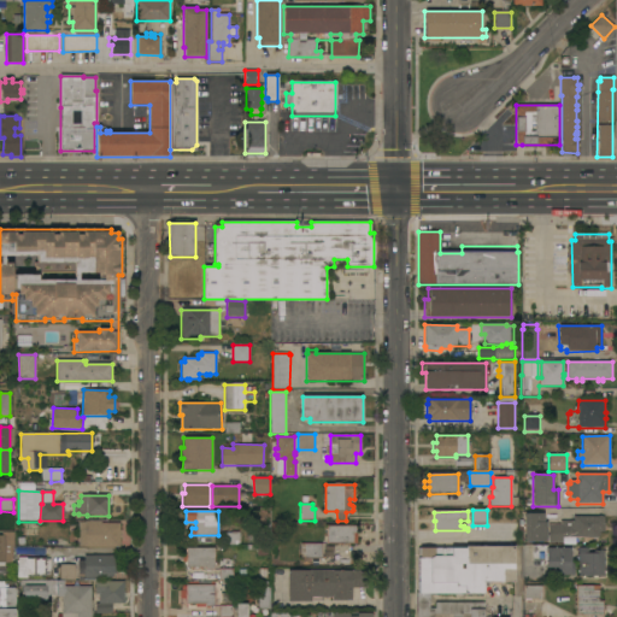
[(524,513),(544,513),(544,522),(547,522),(547,542),(524,542),(524,513)]
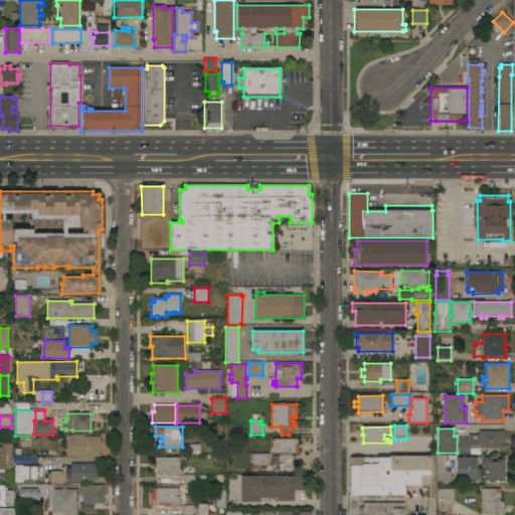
[(470,448),(470,452),(458,452),(458,438),(468,439),(468,435),(479,435),(479,431),(499,431),(502,431),(505,431),(504,444),(500,444),(500,449),(470,448)]
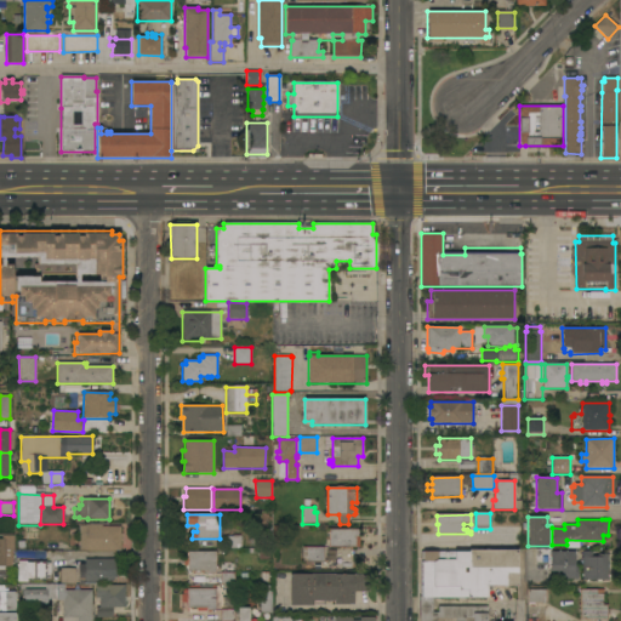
[(79,551),(79,525),(102,525),(102,527),(121,527),(120,534),(123,534),(123,540),(121,540),(121,551),(79,551)]
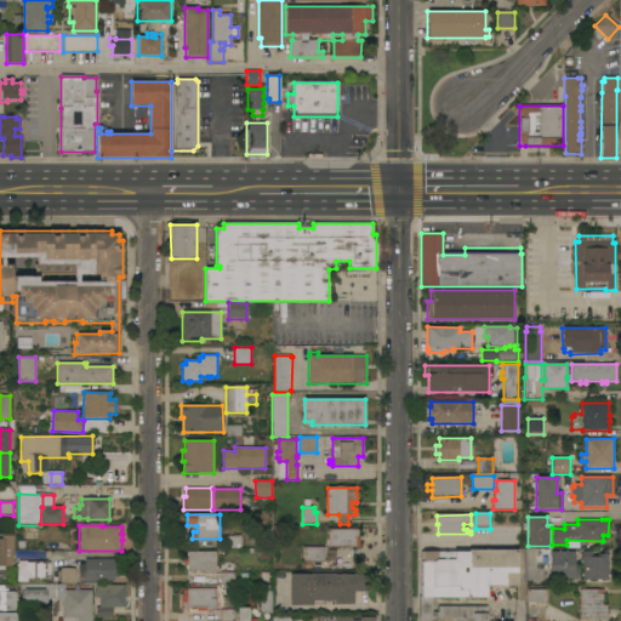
[(358,529),(358,536),(359,536),(359,547),(329,547),(329,529),(358,529)]
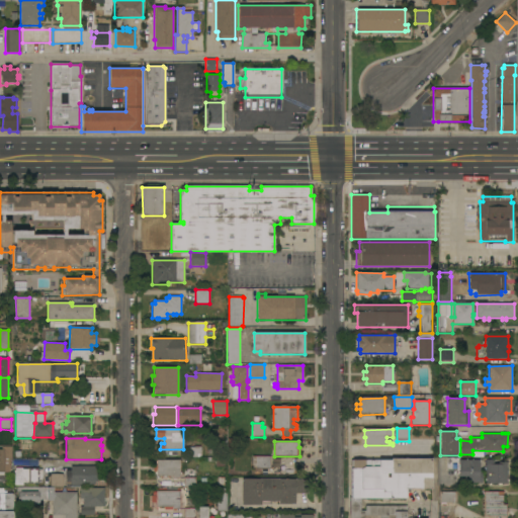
[(0,449),(1,449),(1,446),(11,447),(11,458),(10,458),(10,464),(12,464),(12,471),(10,471),(10,472),(0,472),(0,449)]
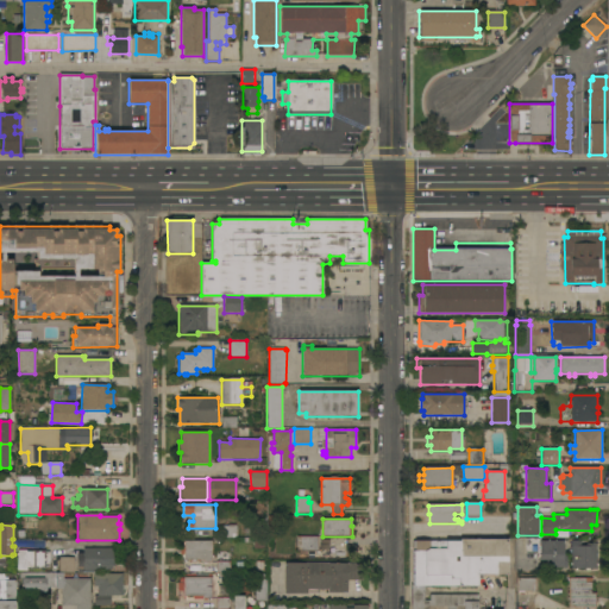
[(316,551),(316,556),(312,556),(312,551),(297,551),(297,537),(318,537),(318,551),(316,551)]
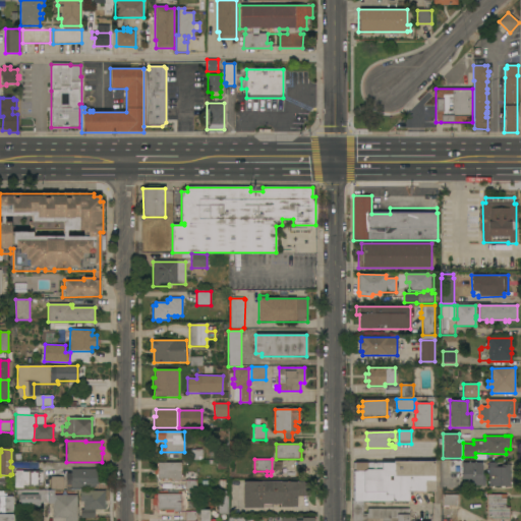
[(449,460),(462,460),(462,462),(481,462),(481,475),(483,475),(483,485),(470,485),(470,479),(461,479),(461,478),(459,478),(459,473),(449,473),(449,460)]
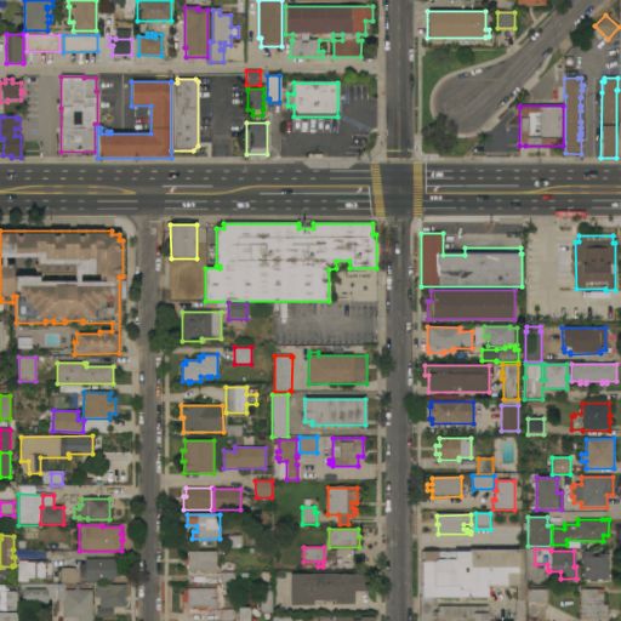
[(518,550),(518,588),(493,590),(486,586),(486,598),(433,598),(433,611),(438,611),(438,607),(488,607),(488,620),(419,620),(419,597),(421,597),(421,562),(422,562),(422,552),(469,552),(469,550),(518,550)]
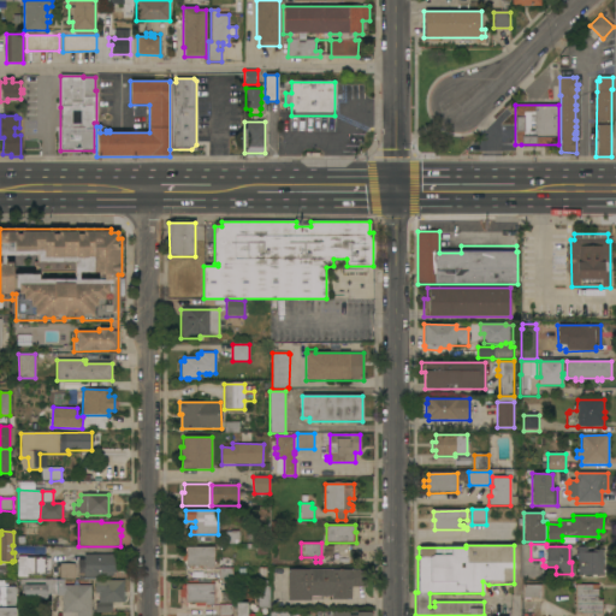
[(16,556),(17,546),(46,548),(46,556),(16,556)]
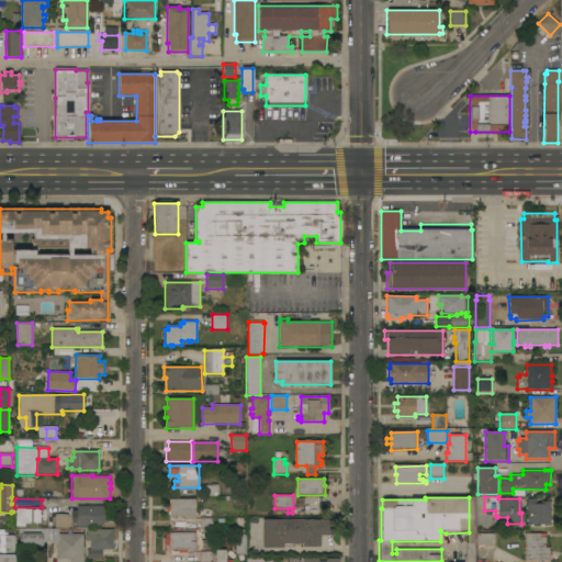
[(195,499),(195,519),(188,519),(188,517),(169,517),(169,512),(166,512),(166,504),(169,504),(169,498),(195,499)]
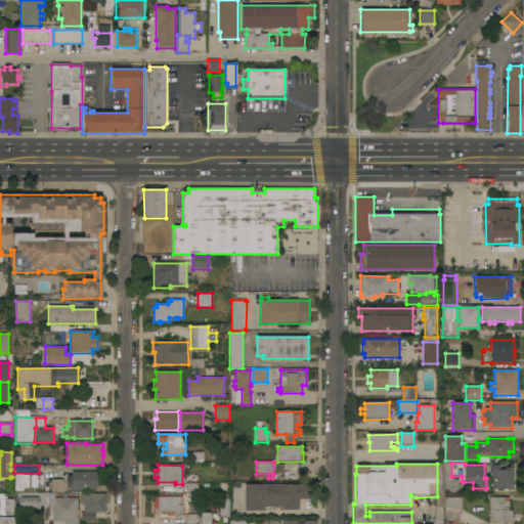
[(491,465),(499,465),(499,470),(505,470),(505,468),(513,468),(513,489),(491,489),(491,465)]
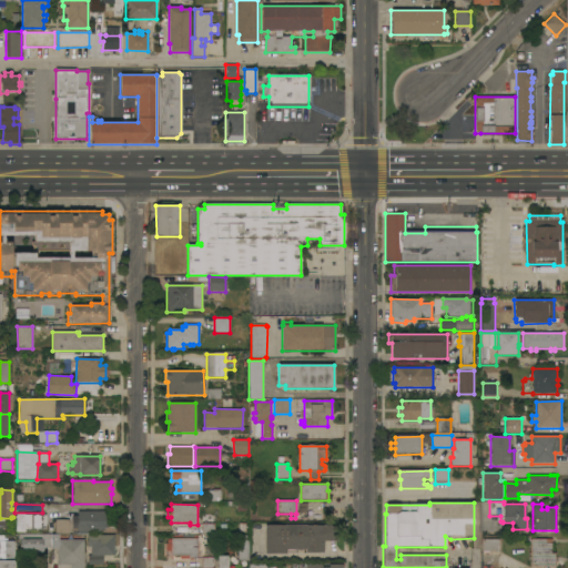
[(104,511),(104,515),(108,515),(108,528),(104,528),(104,531),(90,531),(90,534),(72,534),(72,516),(78,516),(78,511),(104,511)]
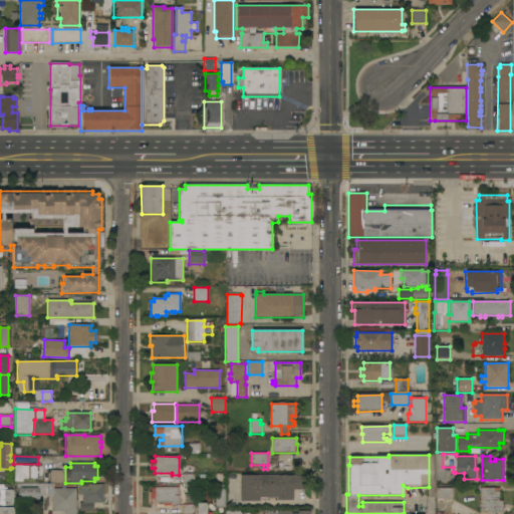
[(16,465),(23,465),(23,466),(28,466),(28,465),(39,465),(38,467),(42,467),(42,480),(38,480),(38,481),(23,480),(23,483),(15,482),(16,465)]
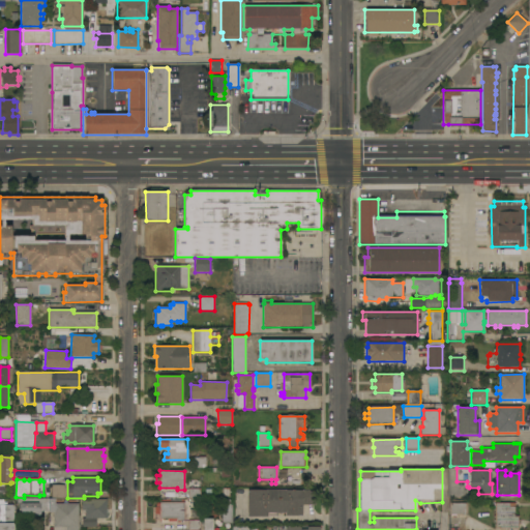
[(64,498),(52,498),(52,486),(64,486),(64,498)]
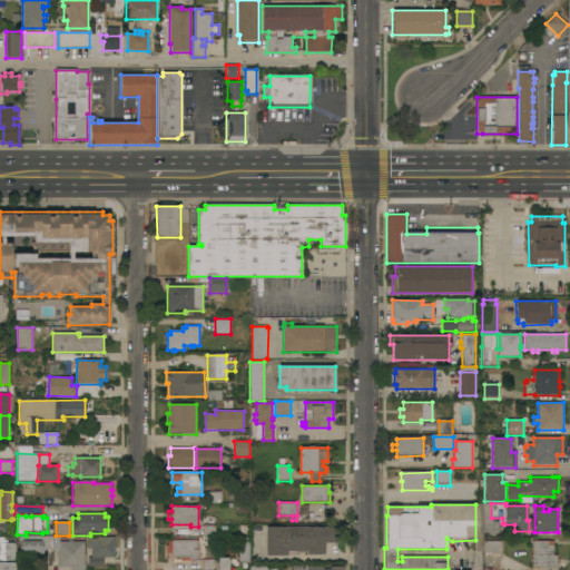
[(203,538),(204,527),(216,527),(216,538),(203,538)]
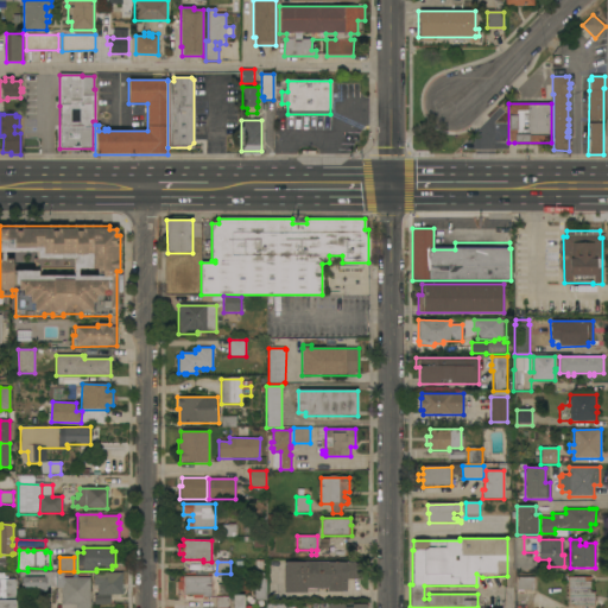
[(284,562),(362,562),(362,580),(347,580),(347,591),(327,591),(327,589),(306,589),(306,593),(284,593),(284,562)]
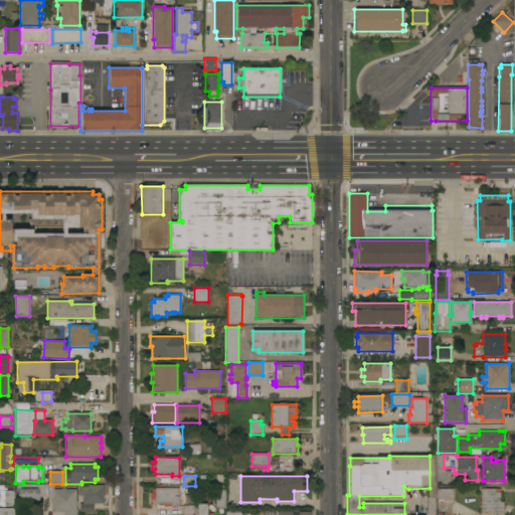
[(54,484),(54,490),(75,489),(75,514),(54,514),(54,513),(52,513),(52,497),(39,497),(39,501),(18,501),(17,485),(54,484)]
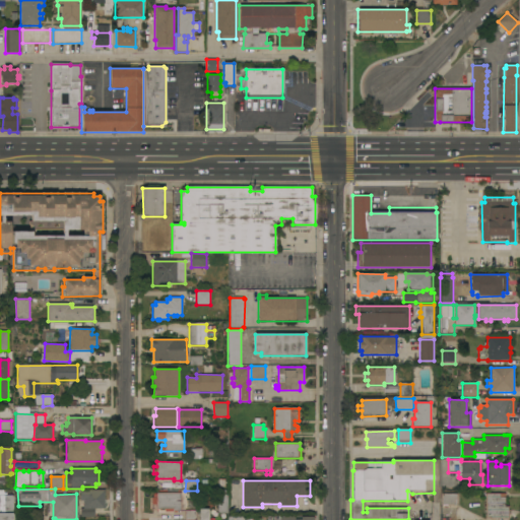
[(80,517),(80,509),(83,509),(83,501),(79,501),(79,490),(105,490),(105,509),(94,509),(94,517),(80,517)]
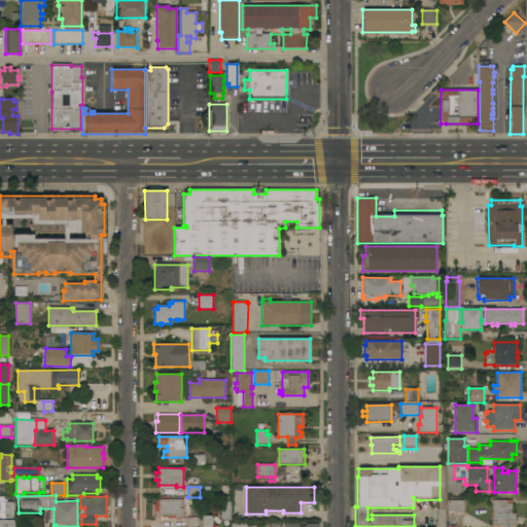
[(0,526),(0,497),(4,497),(4,502),(13,502),(13,526),(0,526)]
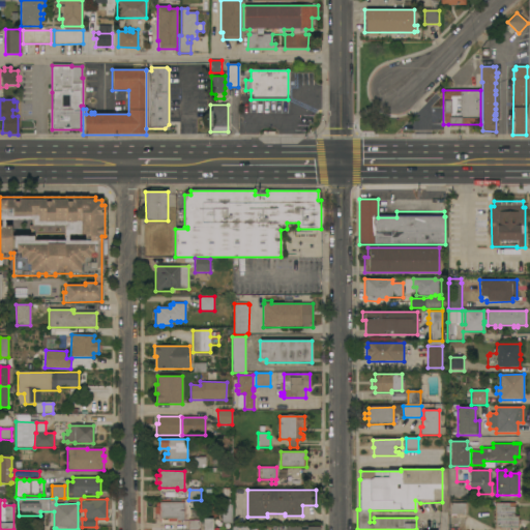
[(184,503),(184,521),(177,521),(177,519),(159,519),(159,513),(155,513),(155,507),(159,507),(159,502),(184,503)]
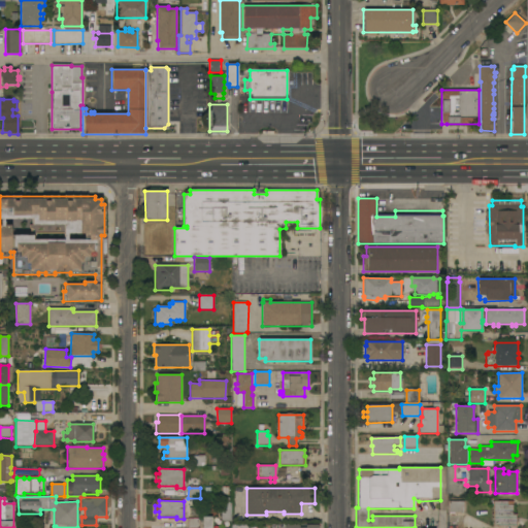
[(464,501),(464,513),(449,513),(449,501),(464,501)]
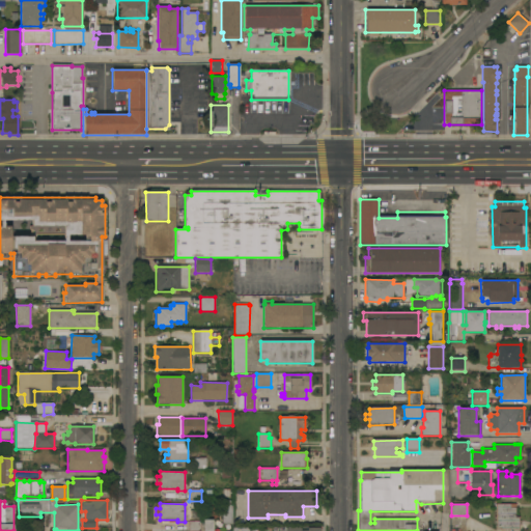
[(496,504),(515,504),(515,516),(519,516),(519,522),(521,522),(521,526),(519,526),(519,530),(496,530),(496,504)]
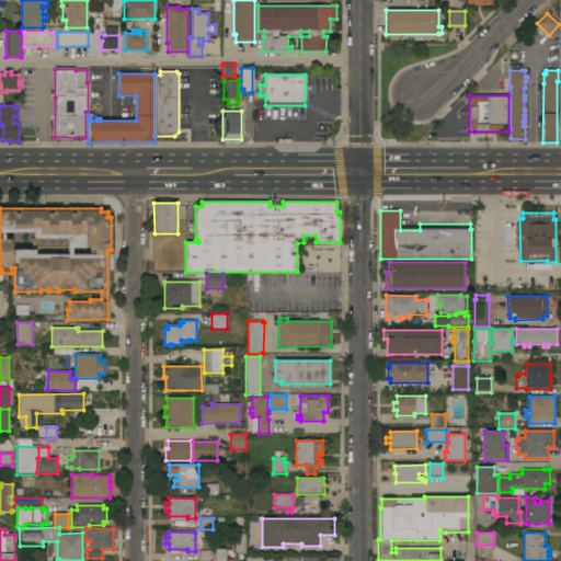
[(236,535),(245,535),(245,553),(236,553),(236,535)]
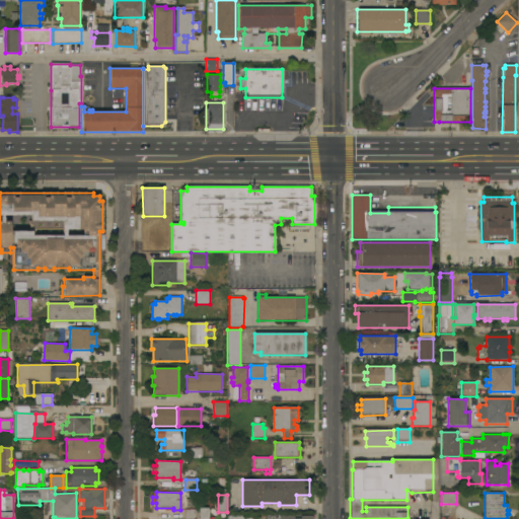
[(208,508),(208,518),(199,518),(199,508),(208,508)]
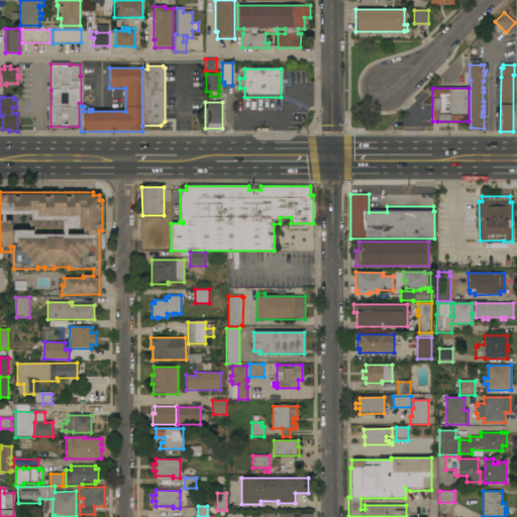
[(184,516),(184,508),(195,508),(195,516),(184,516)]
